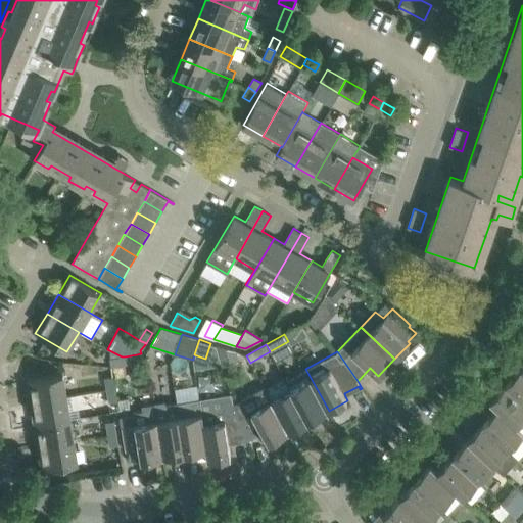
[(137,354),(125,357),(126,365),(138,363),(137,354)]
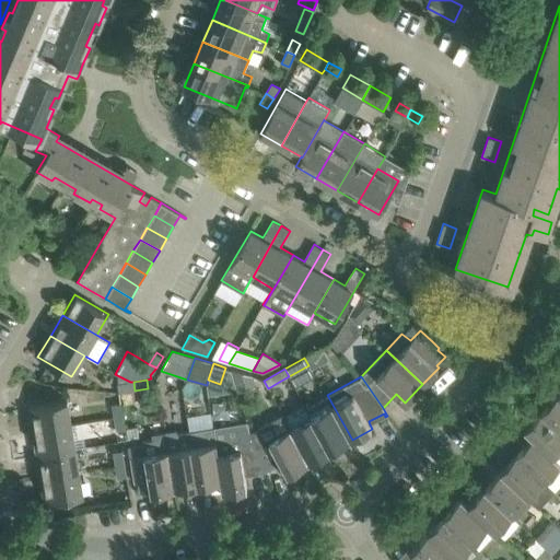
[(130,382),(120,384),(121,393),(135,391),(133,382),(130,382)]
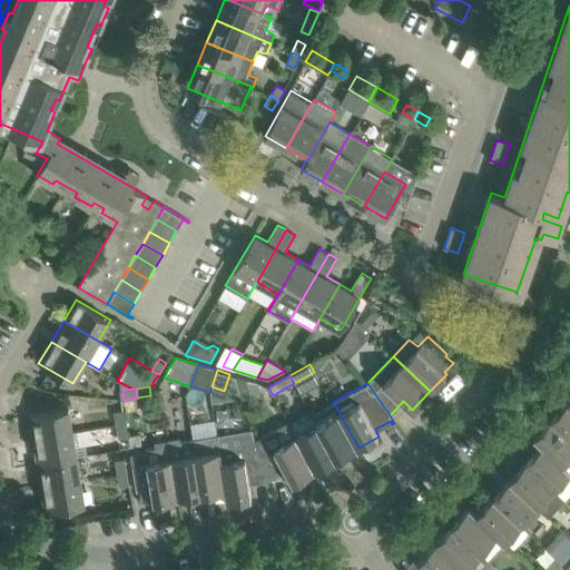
[(359,448),(333,402),(312,414),(317,425),(336,459),(359,448)]
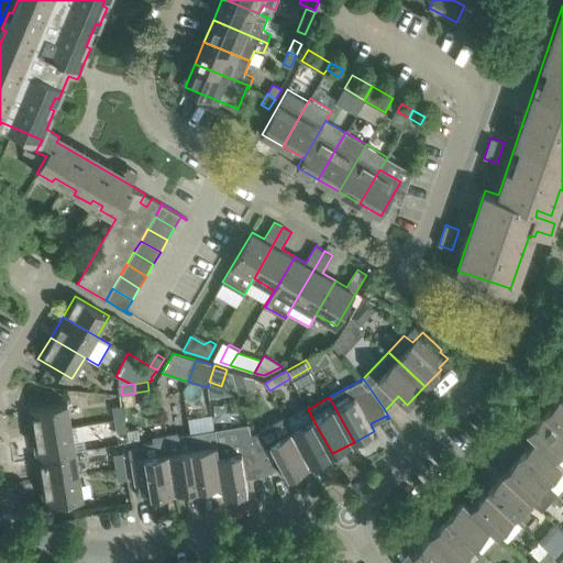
[(543,416),(562,433),(562,400),(561,398),(543,416)]
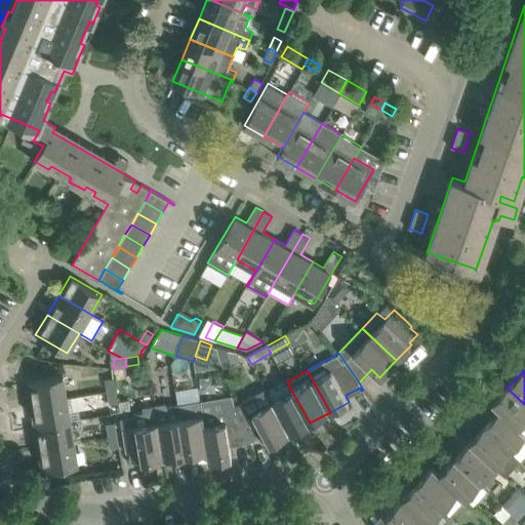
[(31,404),(68,398),(64,375),(27,381),(31,404)]
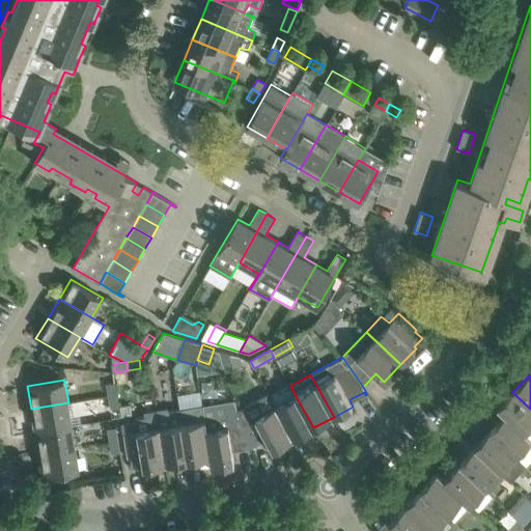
[(116,382),(109,383),(110,395),(118,394),(116,382)]
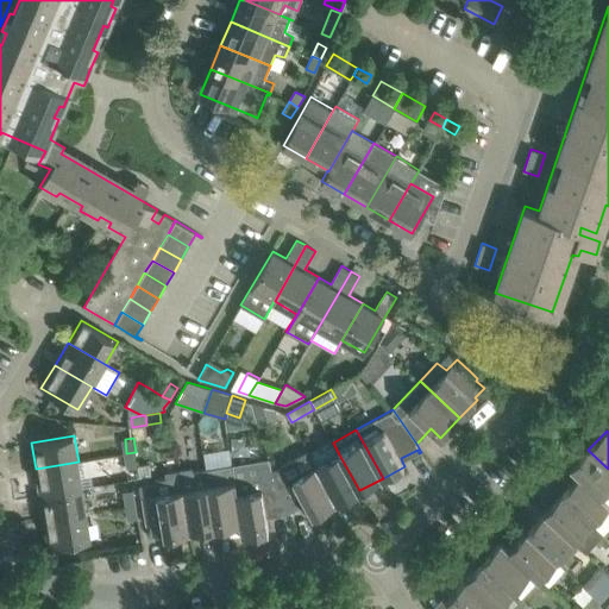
[(308,450),(272,470),(274,473),(288,514),(306,503),(313,516),(337,503),(318,466),(308,450)]
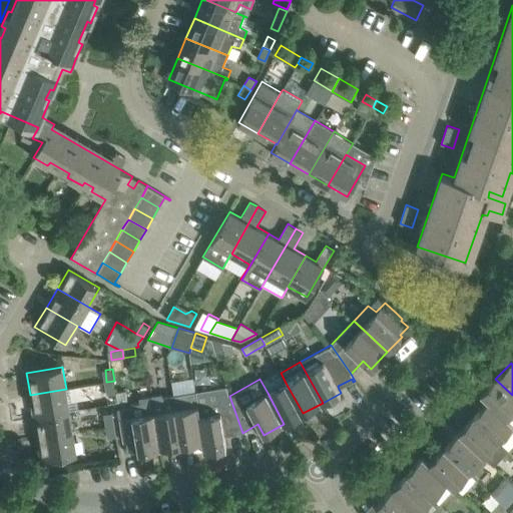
[(481,394),(506,418),(512,411),(512,395),(495,379),(481,394)]
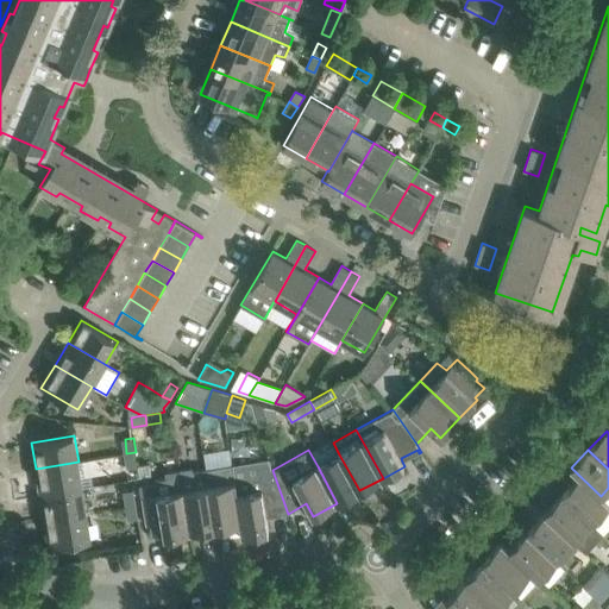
[(136,452),(126,453),(129,468),(137,466),(136,452)]
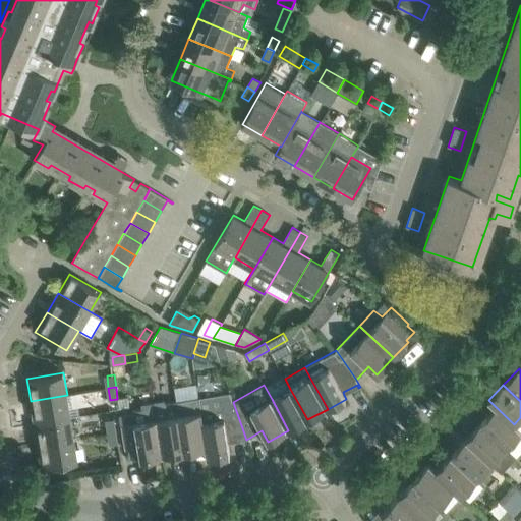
[(288,430),(307,419),(290,389),(272,399),(288,430)]
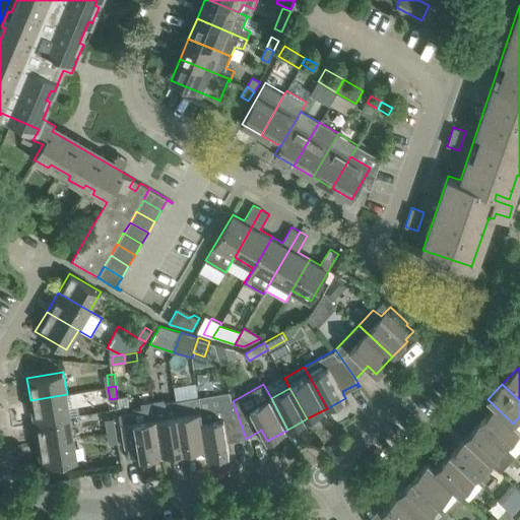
[(199,396),(198,396),(208,457),(230,453),(228,442),(246,439),(234,404),(233,401),(230,391),(199,396)]
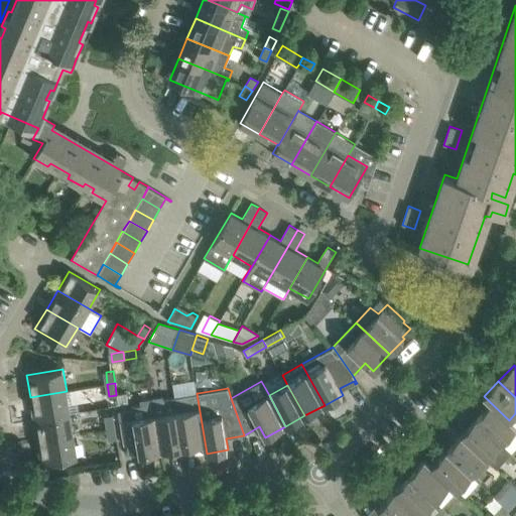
[(34,418),(70,412),(67,391),(30,397),(34,418)]
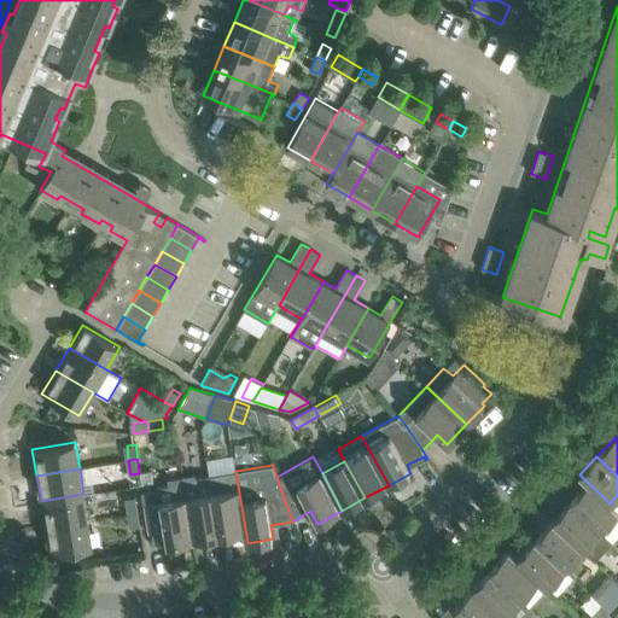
[(245,543),(248,543),(235,471),(211,476),(220,535),(243,531),(245,543)]
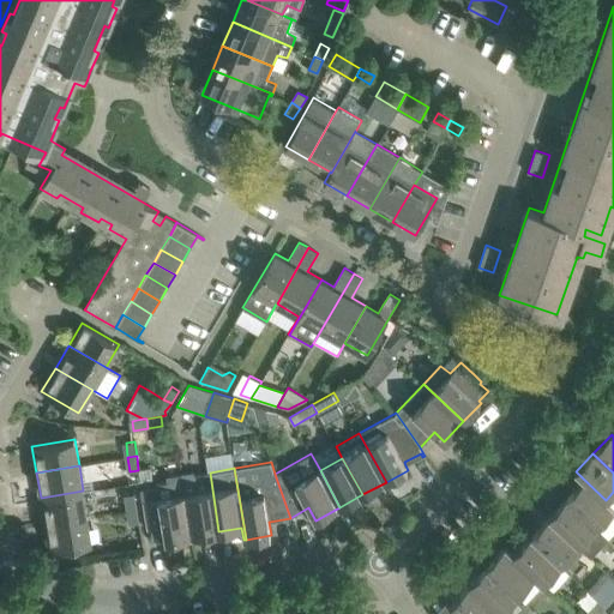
[(218,531),(210,473),(194,475),(193,471),(184,473),(193,536),(218,531)]
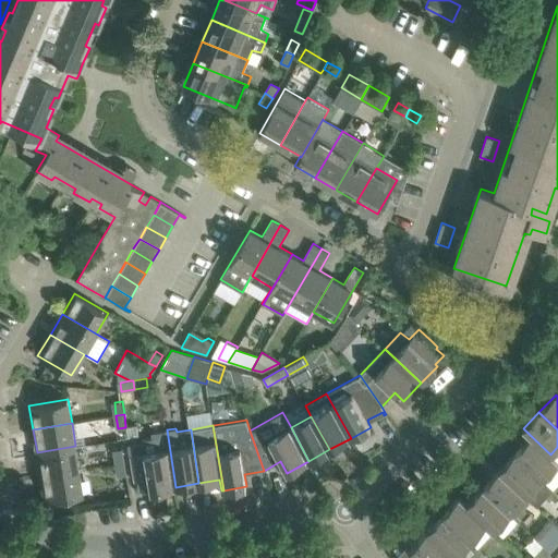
[(557,483),(557,461),(550,455),(523,428),(522,429),(531,437),(514,455),(553,489),(557,483)]
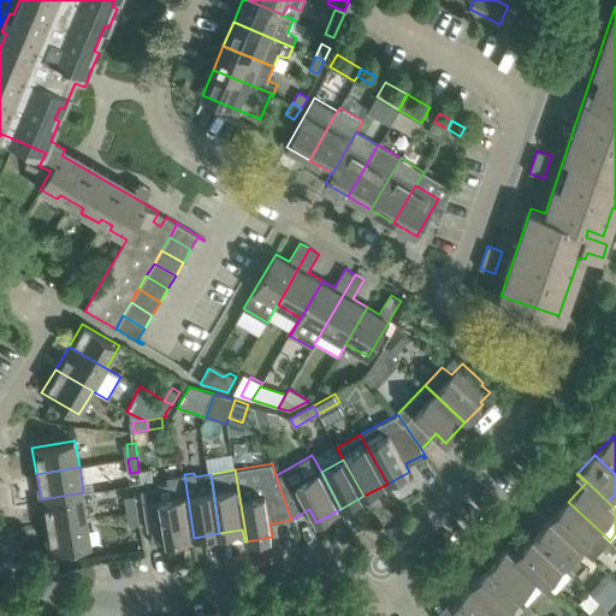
[(166,543),(194,538),(184,474),(166,478),(167,484),(157,485),(157,487),(141,491),(143,504),(148,531),(152,531),(153,542),(165,539),(166,543)]
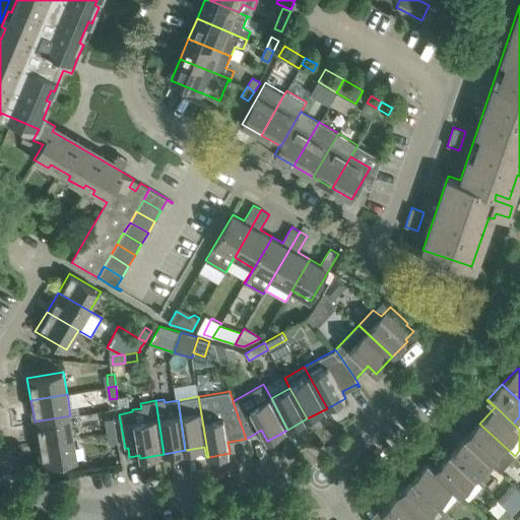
[(38,443),(74,438),(70,415),(35,421),(38,443)]
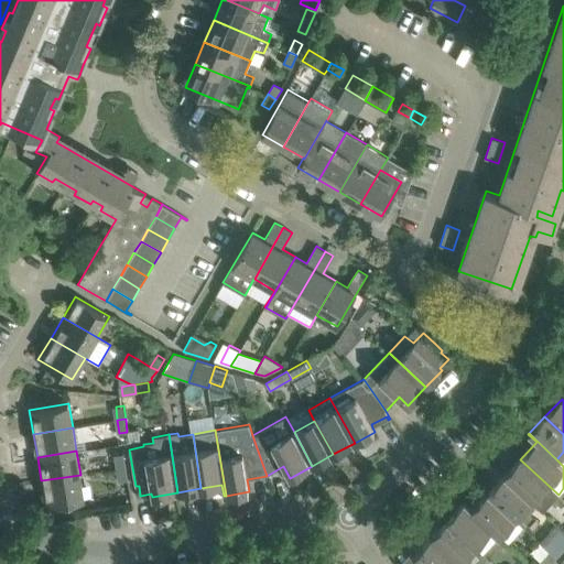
[(123,454),(115,455),(117,468),(126,467),(123,454)]
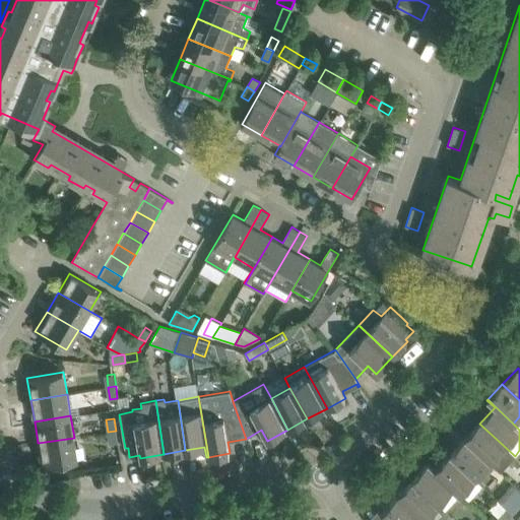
[(500,472),(515,456),(479,424),(464,439),(491,463),(500,472)]
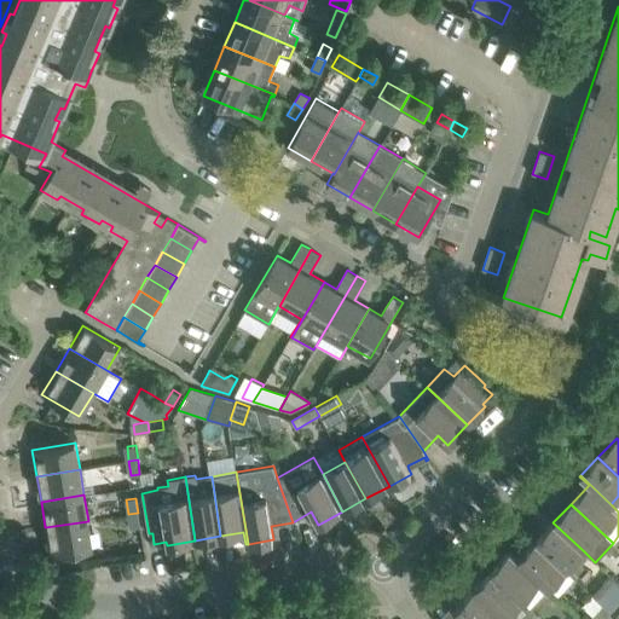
[(138,513),(128,514),(131,528),(140,527),(138,513)]
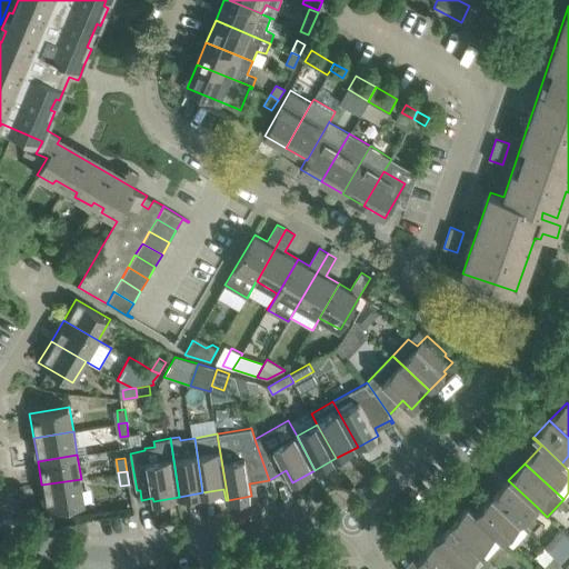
[(70,506),(85,503),(81,479),(41,485),(46,509),(55,508),(70,506)]
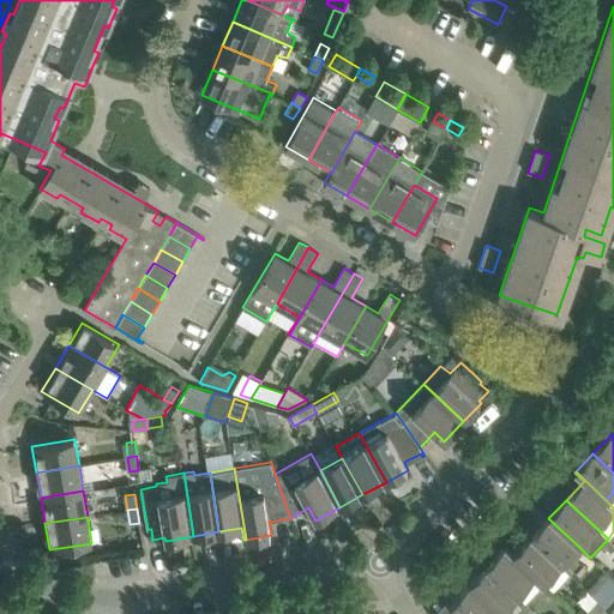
[(531,536),(563,566),(566,569),(577,558),(572,554),(579,547),(548,518),(531,536)]
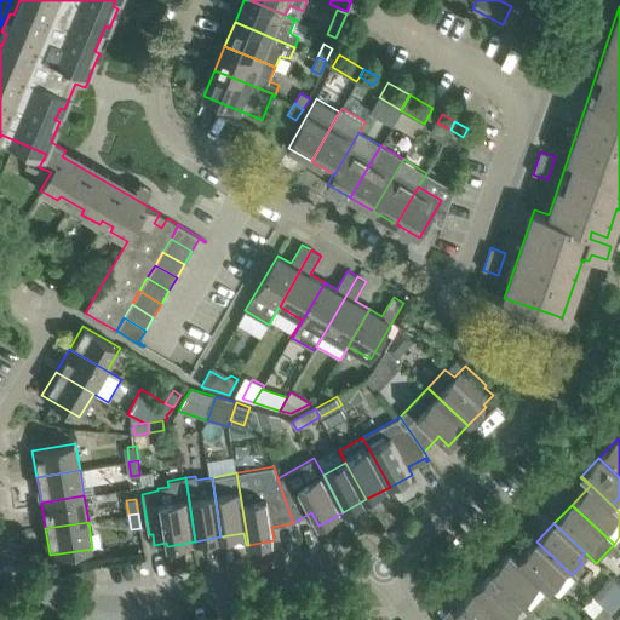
[(549,591),(568,572),(537,541),(518,560),(510,552),(509,554),(549,591)]
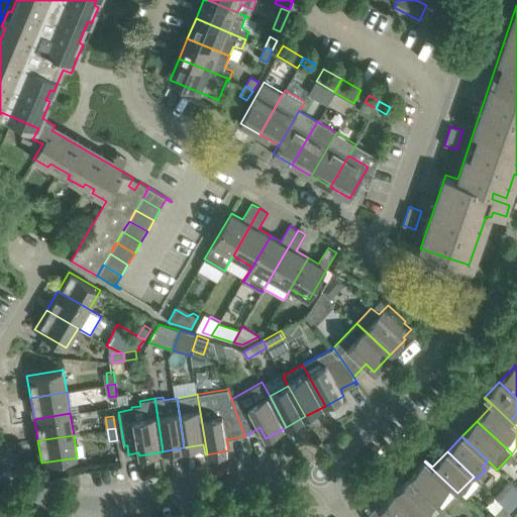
[(64,459),(49,461),(52,474),(66,471),(64,459)]
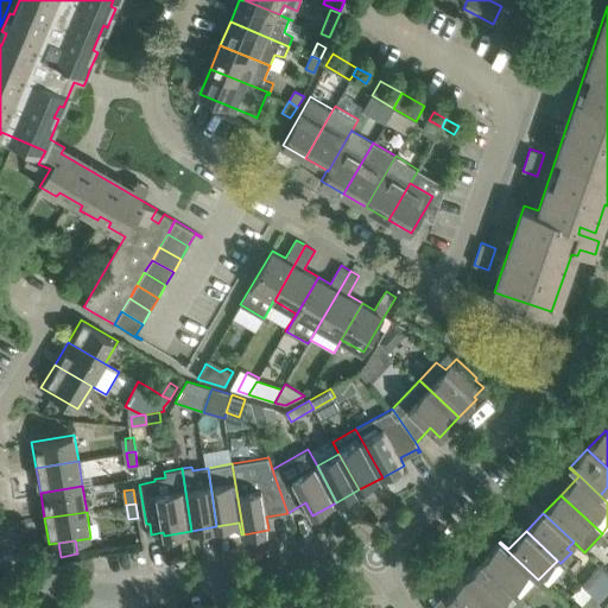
[(538,581),(538,580),(499,543),(482,561),(512,589),(529,572),(538,581)]
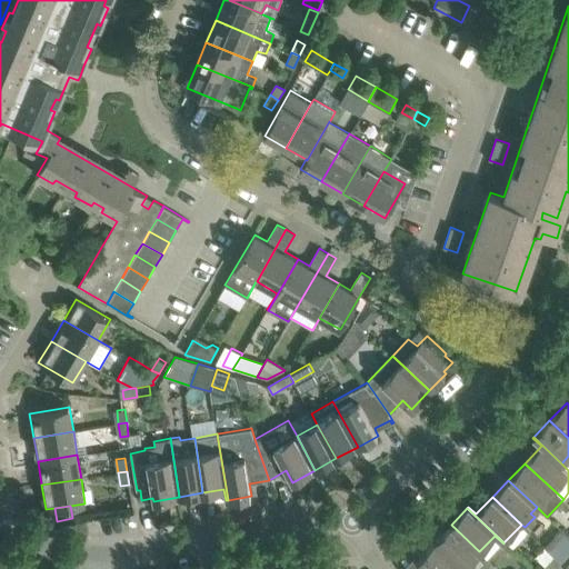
[(461,568),(462,568),(479,551),(451,525),(433,542),(461,568)]
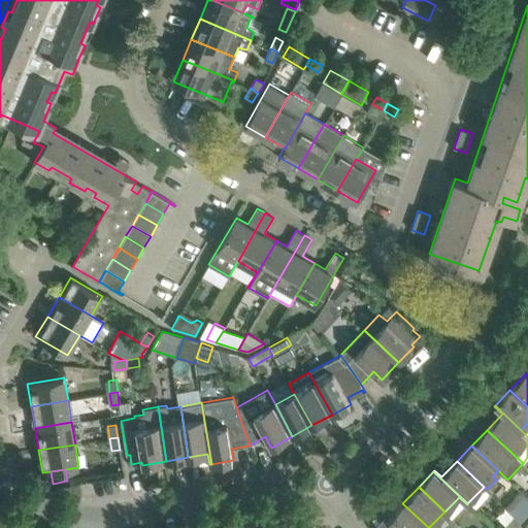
[(521,522),(527,514),(527,498),(521,492),(505,507),(515,517),(521,522)]
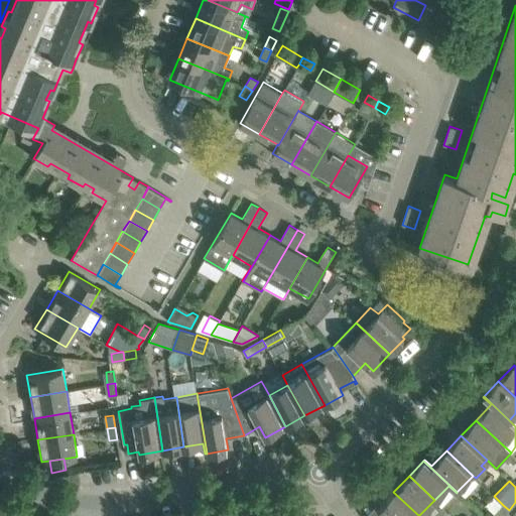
[(418,515),(393,492),(378,508),(386,515),(418,515)]
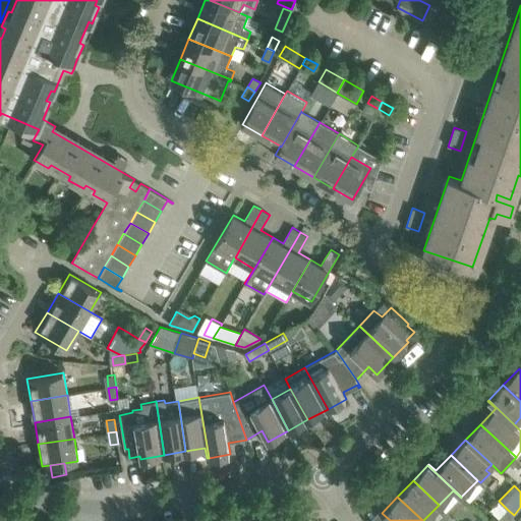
[(502,520),(508,520),(514,515),(508,510),(500,518),(502,520)]
